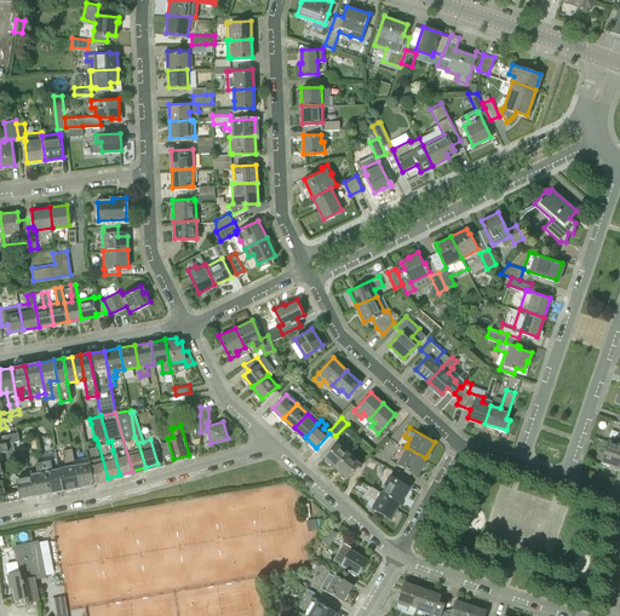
[(0,443),(13,441),(21,439),(18,431),(0,433),(0,443)]
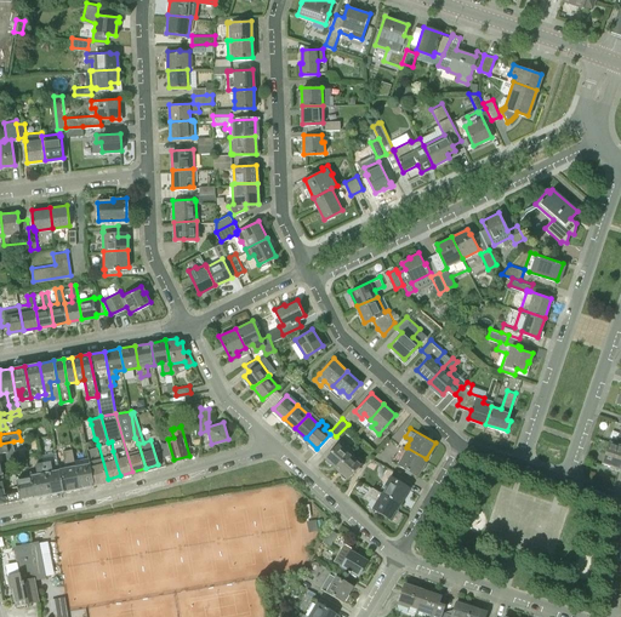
[(602,461),(620,467),(620,461),(620,443),(610,440),(602,461)]
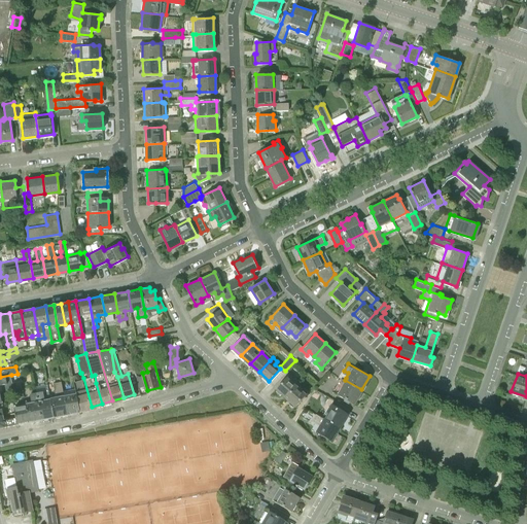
[(0,388),(0,389),(0,387),(0,383),(12,382),(11,375),(0,377),(0,388)]
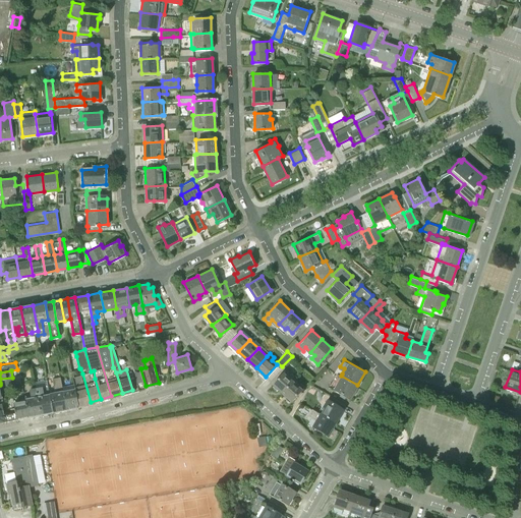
[(273,384),(283,392),(295,378),(291,375),(290,377),(284,371),(273,384)]
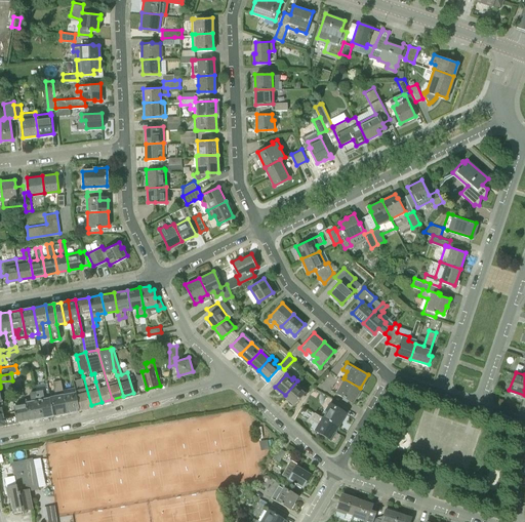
[(91,405),(83,376),(81,376),(78,378),(73,379),(75,391),(78,409),(91,405)]
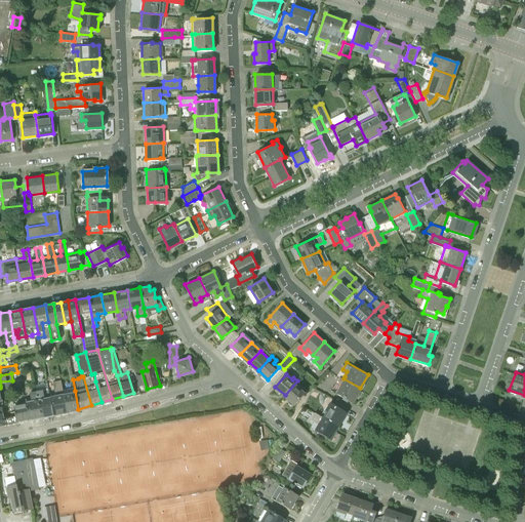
[(53,413),(68,411),(64,393),(61,378),(53,380),(55,394),(50,395),(53,413)]
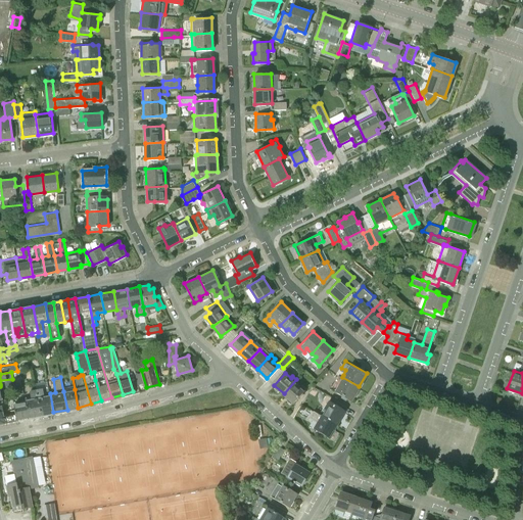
[(342,377),(335,390),(351,399),(359,386),(342,377)]
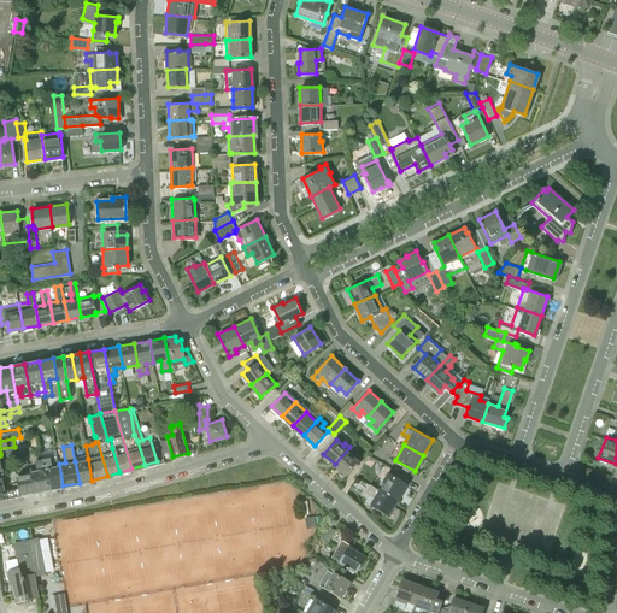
[(346,473),(358,460),(352,454),(354,452),(350,447),(335,464),(346,473)]
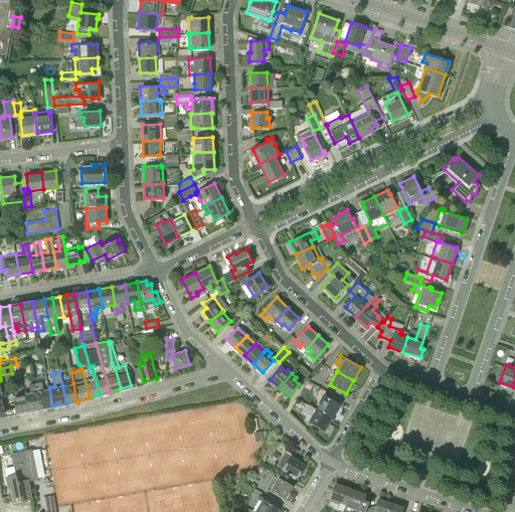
[(41,408),(52,405),(49,387),(47,380),(42,381),(36,382),(41,408)]
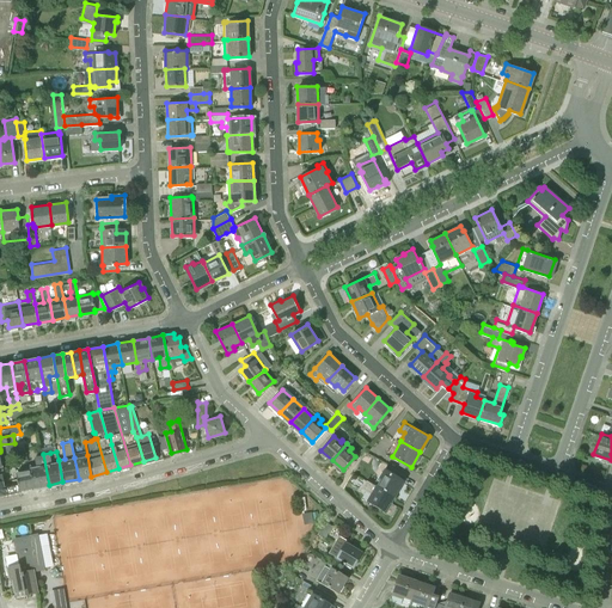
[(34,487),(49,485),(43,454),(35,455),(35,460),(29,461),(30,467),(30,468),(34,487)]
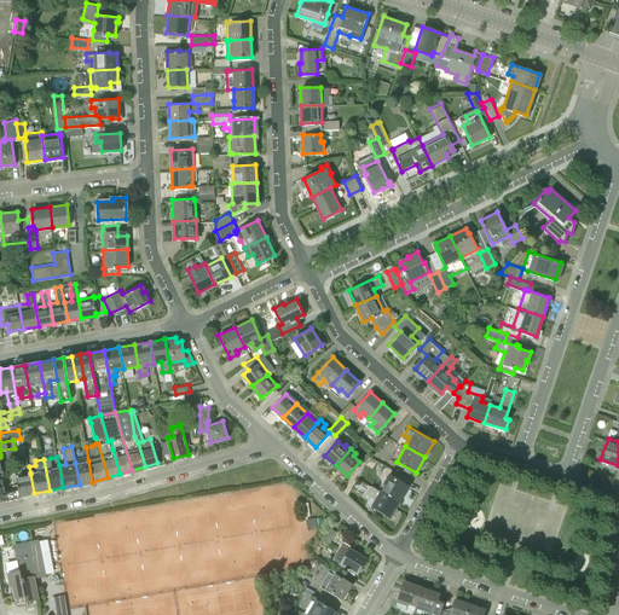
[(80,485),(92,482),(88,460),(75,463),(80,485)]
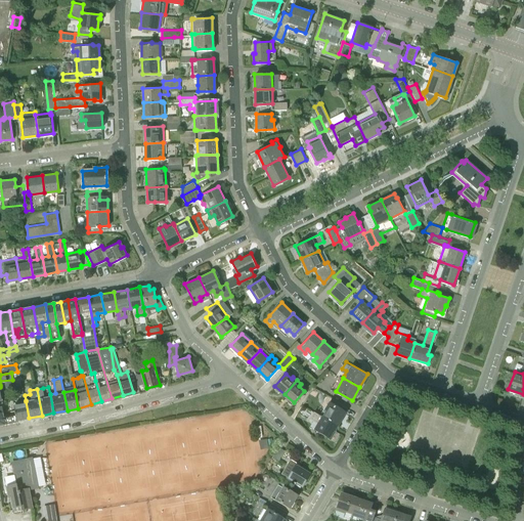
[(16,420),(29,418),(26,401),(13,403),(14,407),(16,420)]
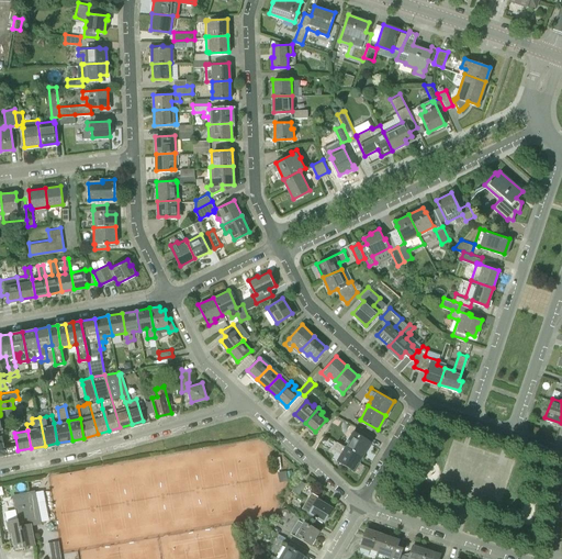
[(346,446),(362,455),(367,447),(366,446),(369,439),(352,431),(348,438),(350,439),(346,446)]
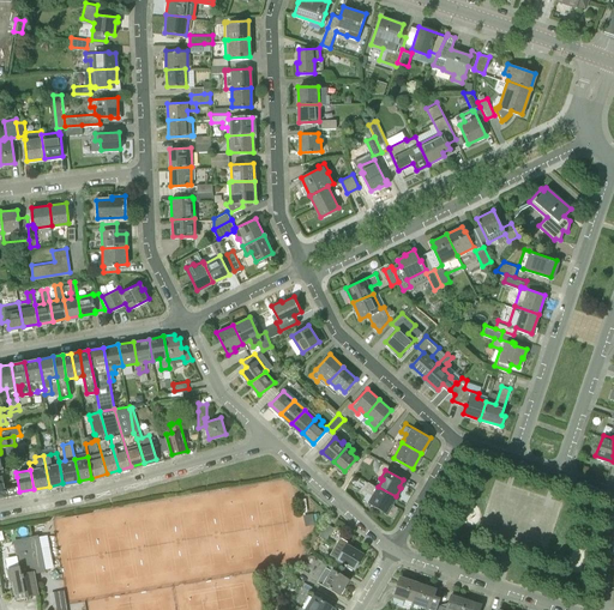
[(19,491),(17,477),(4,481),(0,481),(0,495),(6,495),(19,491)]
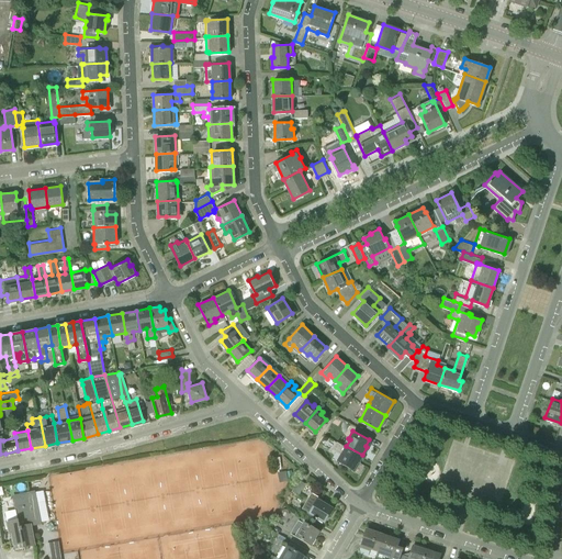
[(346,446),(346,445),(338,459),(352,468),(358,460),(359,460),(362,455),(346,446)]
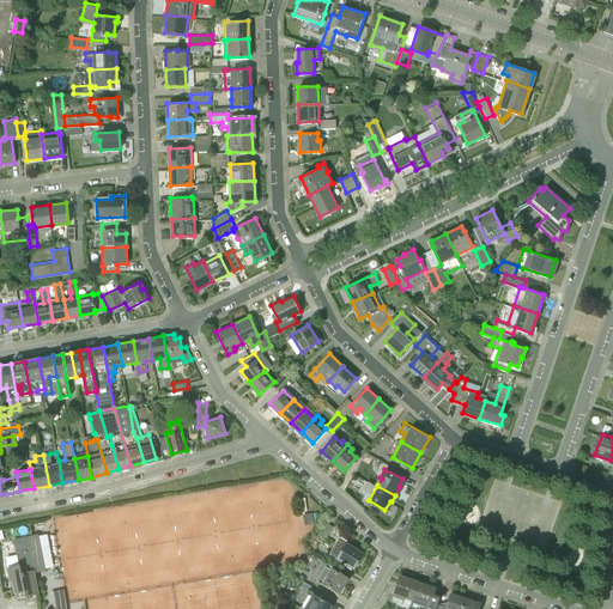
[(304,521),(314,519),(313,511),(303,513),(304,521)]
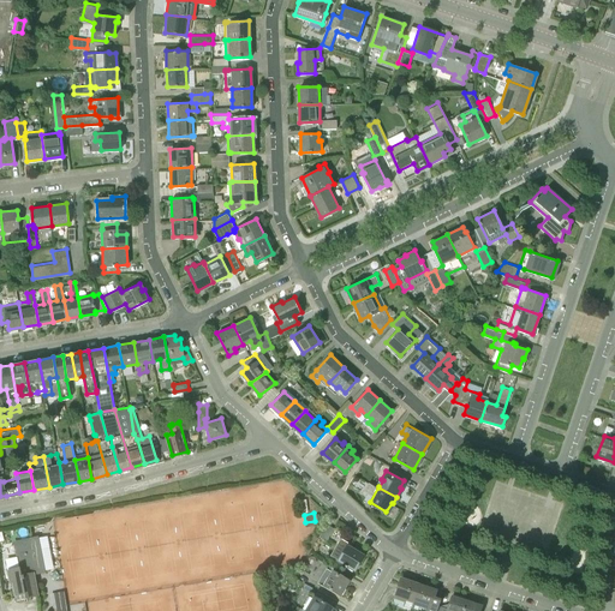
[(320,535),(327,539),(334,527),(327,522),(320,535)]
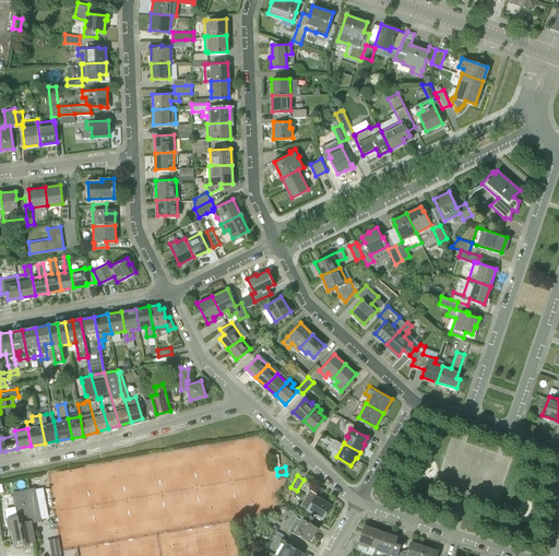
[(20,523),(32,521),(40,520),(34,487),(13,492),(18,516),(20,523)]
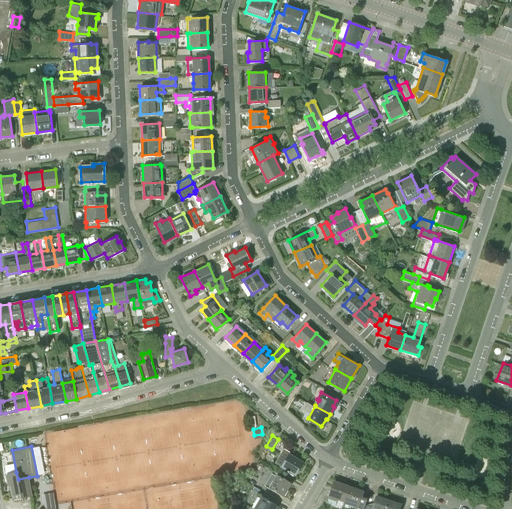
[(288,472),(289,470),(295,474),(302,461),(291,454),(292,452),(283,447),(275,461),(281,465),(280,466),(287,470),(286,471),(288,472)]
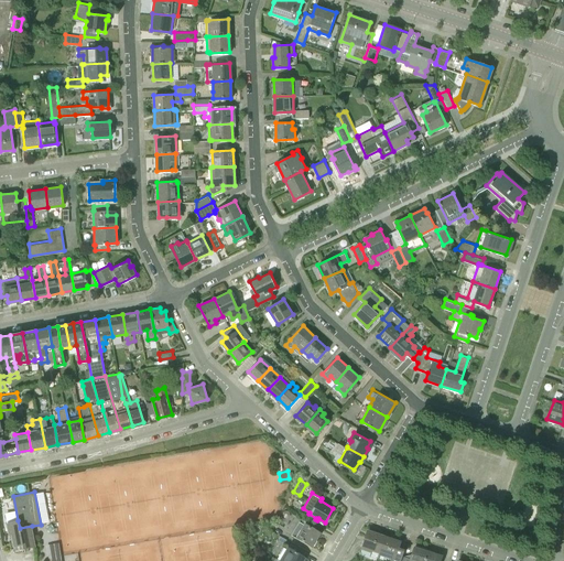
[(301,522),(293,535),(312,546),(320,531),(312,527),(315,522),(307,518),(306,522),(304,521),(303,524),(301,522)]
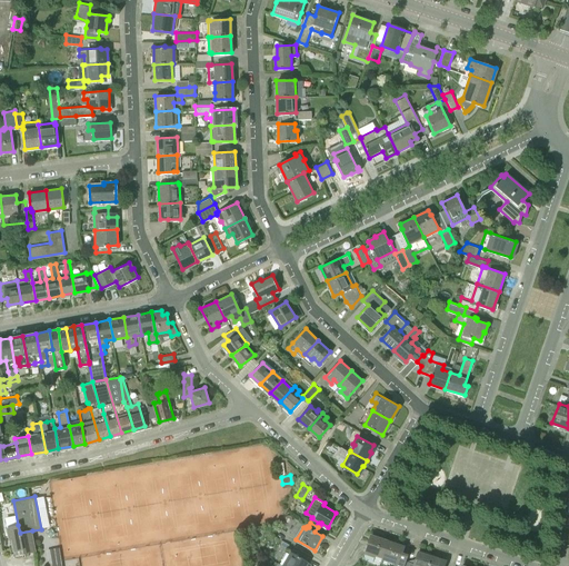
[(25,552),(36,549),(32,530),(20,533),(18,525),(7,527),(9,537),(11,537),(13,549),(23,548),(25,552)]
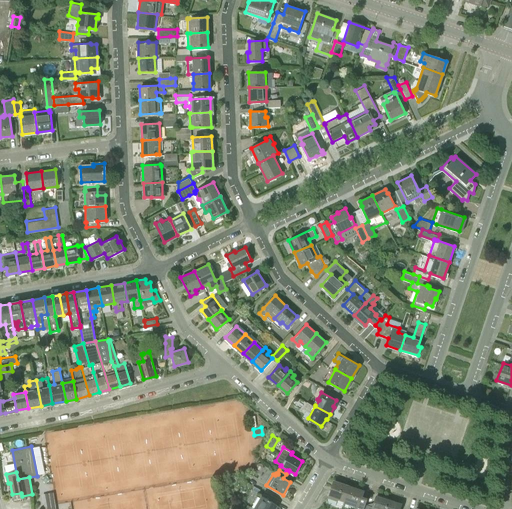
[(341,506),(342,504),(344,501),(350,485),(334,480),(327,501),(341,506)]
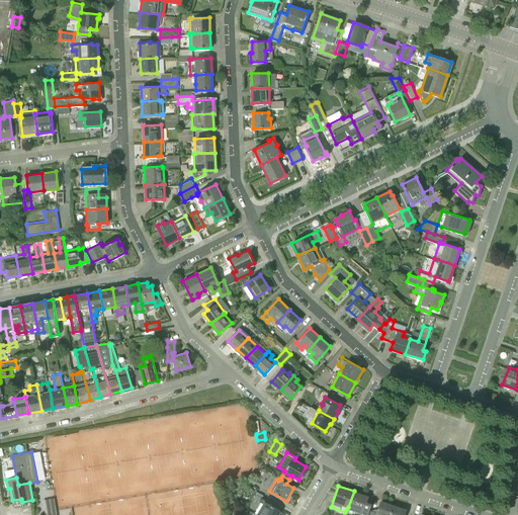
[(361,514),(362,512),(365,502),(364,502),(366,495),(354,491),(348,507),(346,510),(361,514)]
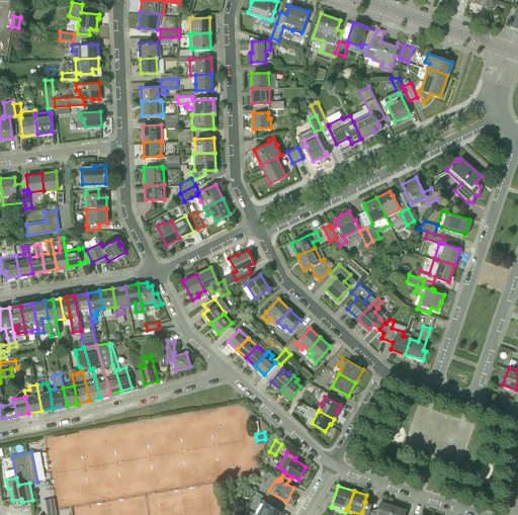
[(45,514),(56,514),(54,497),(42,498),(45,514)]
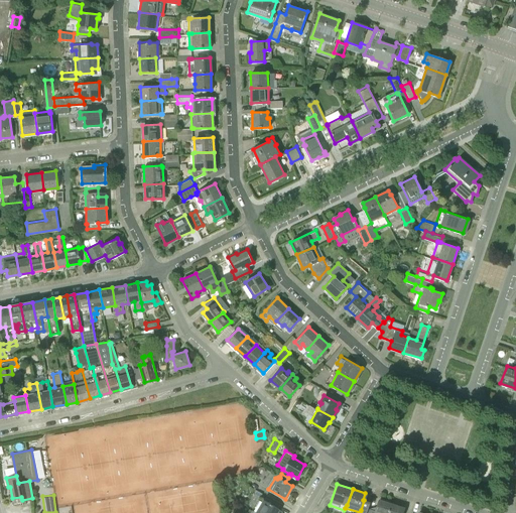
[(387,512),(392,503),(379,498),(375,509),(368,507),(366,512),(387,512)]
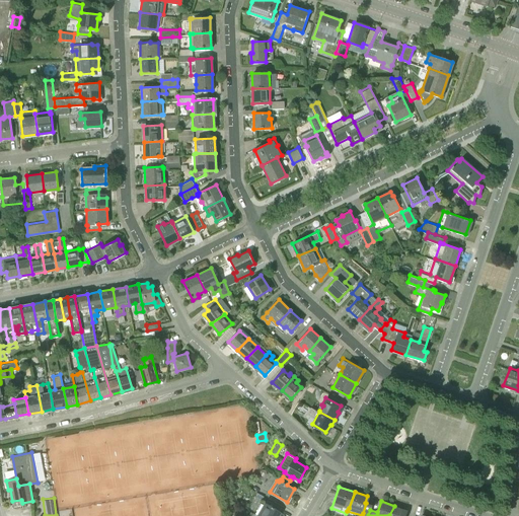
[(257,514),(261,515),(278,515),(281,512),(264,502),(257,514)]
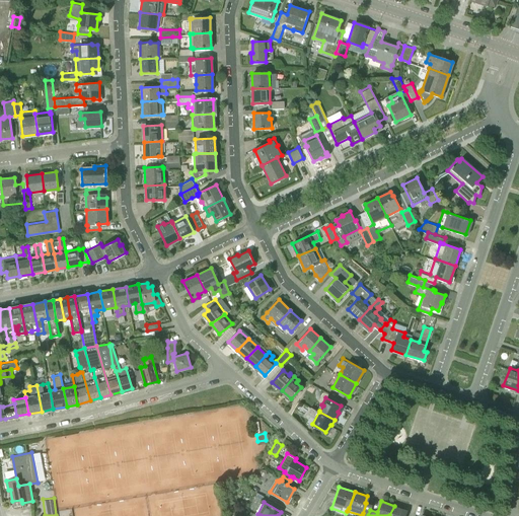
[(404,515),(406,510),(394,506),(389,515),(404,515)]
